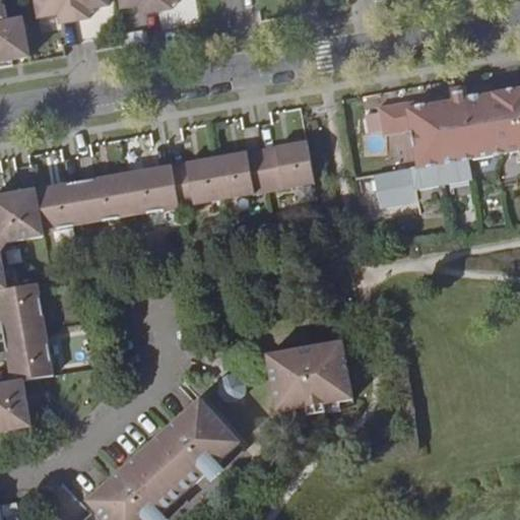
[(0,0),(0,66),(11,65),(11,60),(29,56),(22,17),(7,20),(4,5),(0,2),(0,0)]
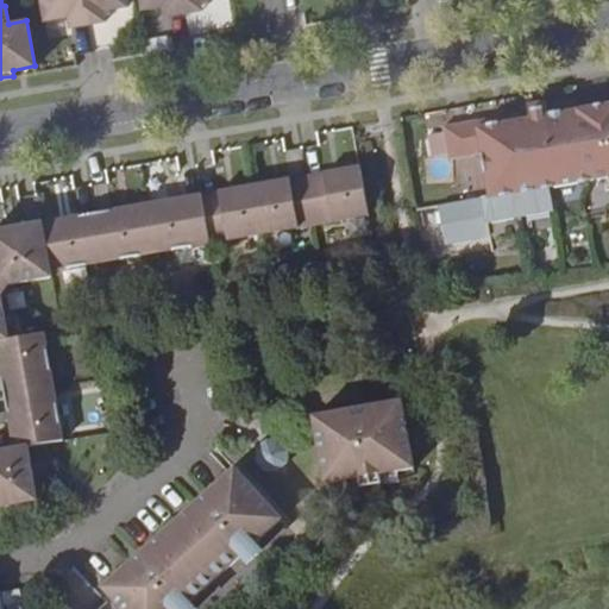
[(70,26),(87,24),(82,0),(41,0),(45,20),(68,17),(70,26)]
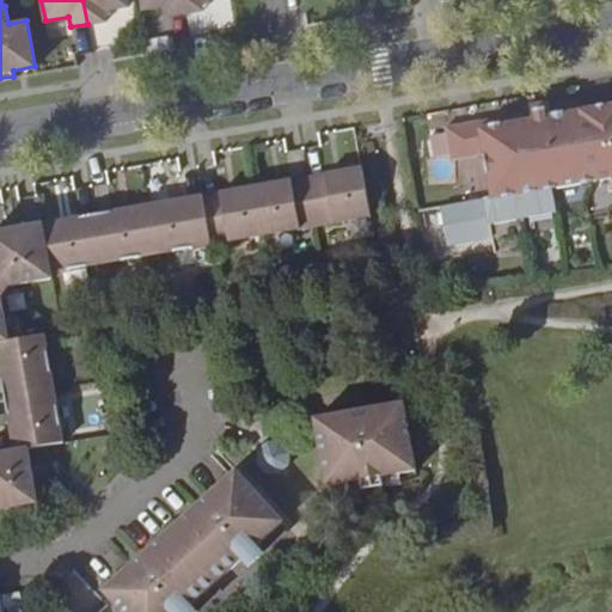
[(83,0),(87,24),(104,20),(103,10),(128,6),(126,0),(83,0)]
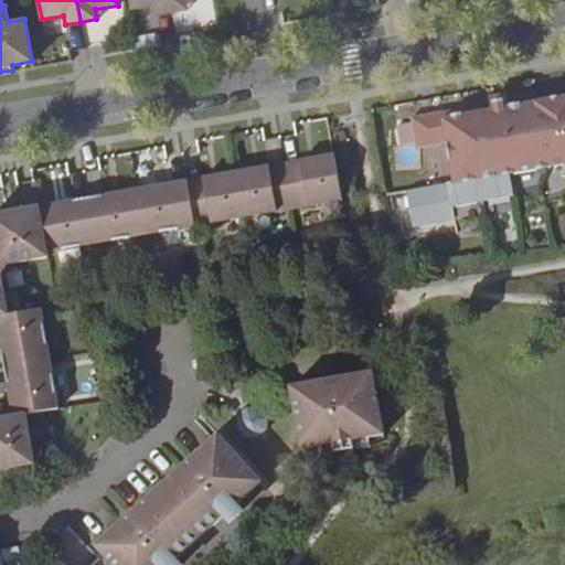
[(155,9),(170,6),(169,0),(129,0),(131,10),(155,6),(155,9)]
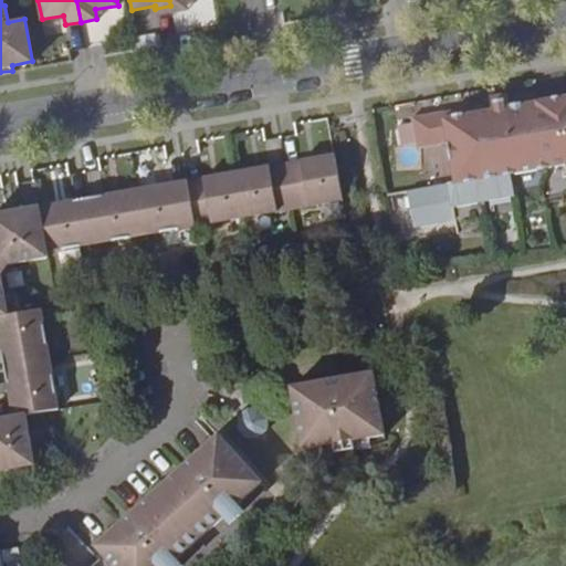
[(448,121),(447,112),(416,117),(421,147),(451,143),(459,184),(565,165),(565,98),(511,108),(509,97),(492,100),(492,103),(494,112),(448,121)]
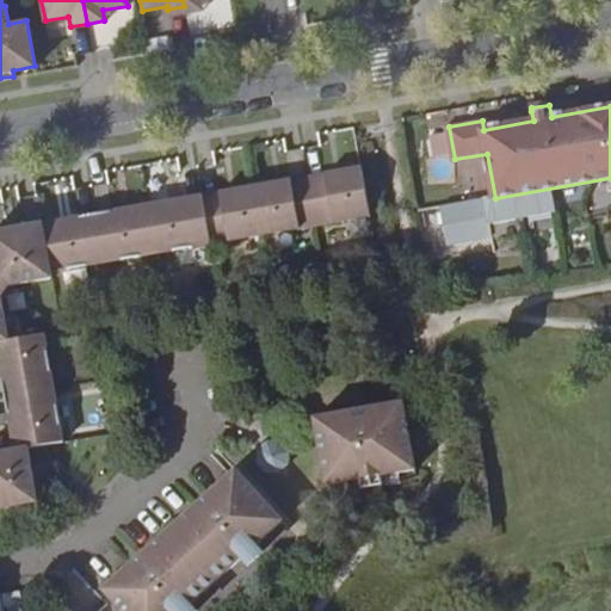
[(531,111),(482,121),(483,130),(534,121),(531,111)]
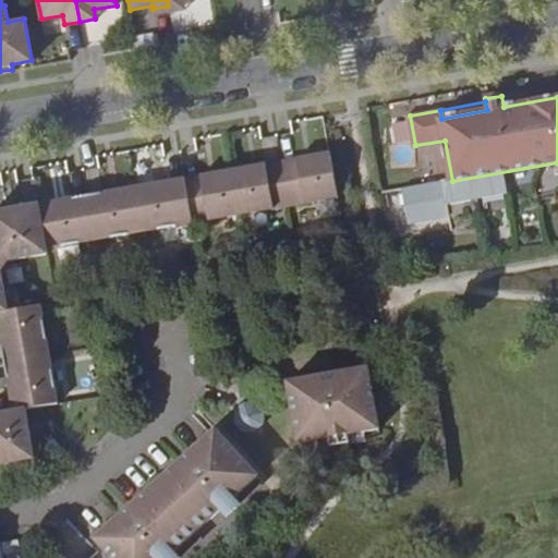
[(0,311),(3,311),(0,289),(0,271),(7,261),(44,254),(44,251),(338,198),(329,153),(0,210),(0,311)]
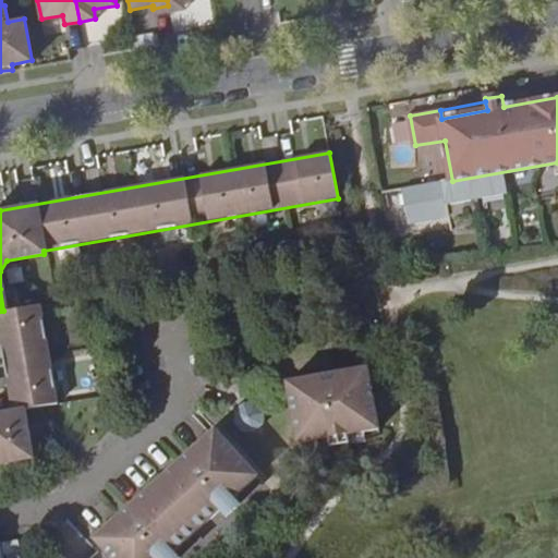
[(3,311),(0,311),(0,352),(10,410),(24,407),(56,401),(38,305),(3,311)]
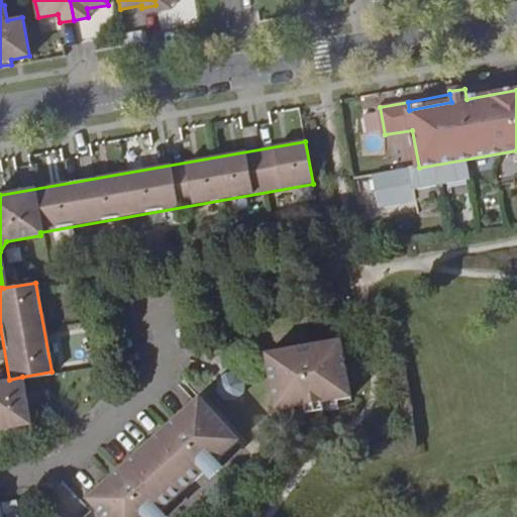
[(287,417),(325,411),(352,406),(342,348),(278,360),(287,417)]
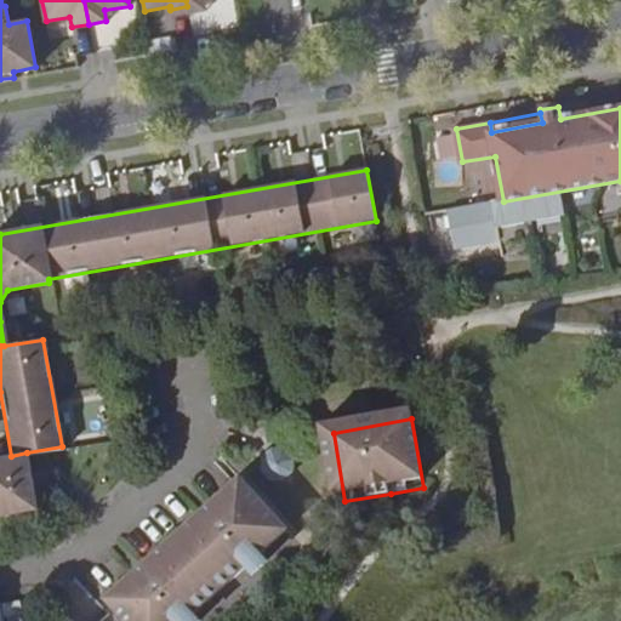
[(11,456),(0,457),(0,518),(38,511),(27,453),(11,456)]
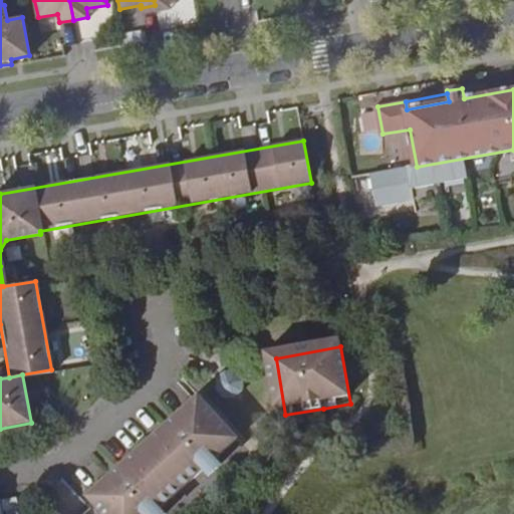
[(245,379),(233,379),(226,387),(225,396),(232,405),(244,405),(252,398),(252,387),(245,379)]
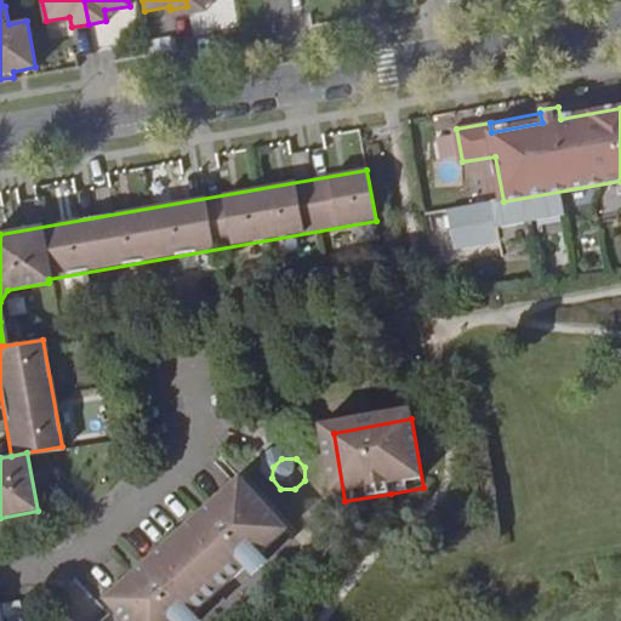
[(250,486),(115,607),(126,620),(200,620),(295,537),(250,486)]
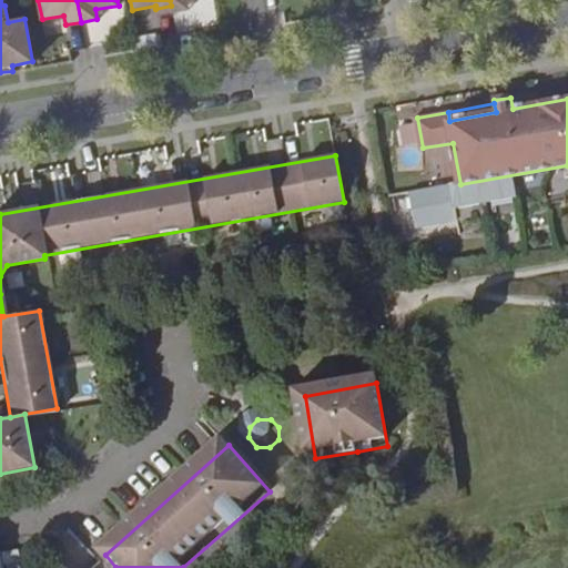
[(90,567),(227,567),(290,513),(270,492),(183,567),(115,567),(105,555),(90,567)]
